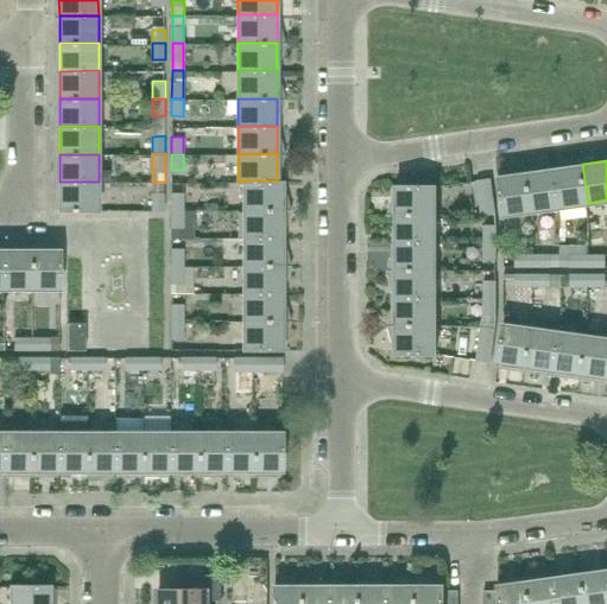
[(561,207),(588,203),(582,164),(555,169),(561,207)]
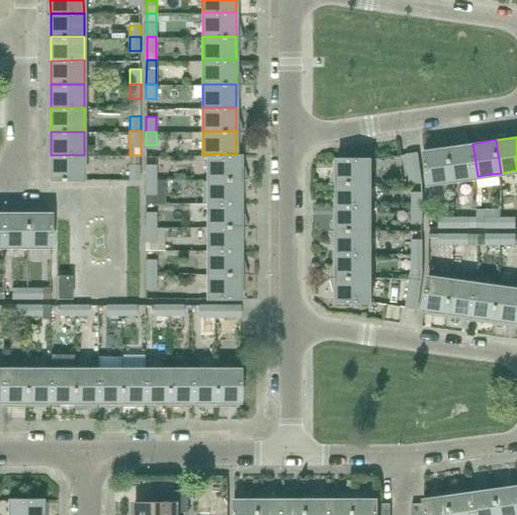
[(454,180),(478,176),(472,144),(449,147),(454,180)]
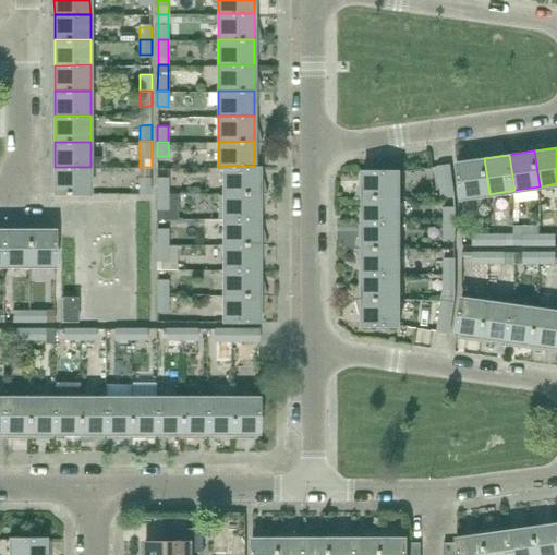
[(463,197),(489,194),(484,158),(458,161),(463,197)]
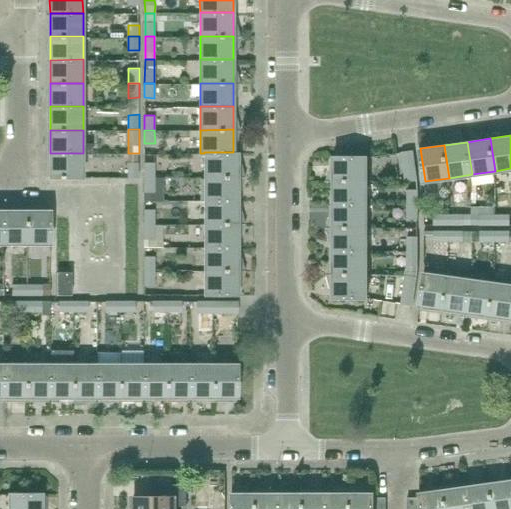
[(406,178),(418,176),(414,149),(402,150),(406,178)]
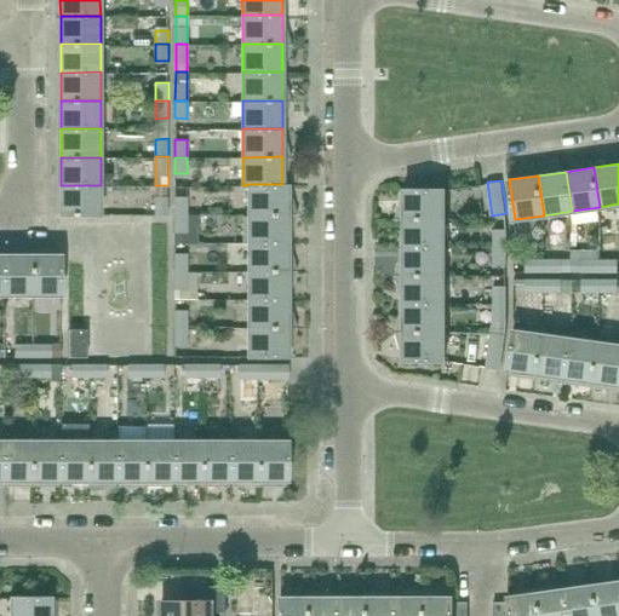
[(288,213),(288,184),(282,184),(247,184),(247,185),(247,213),(288,213)]
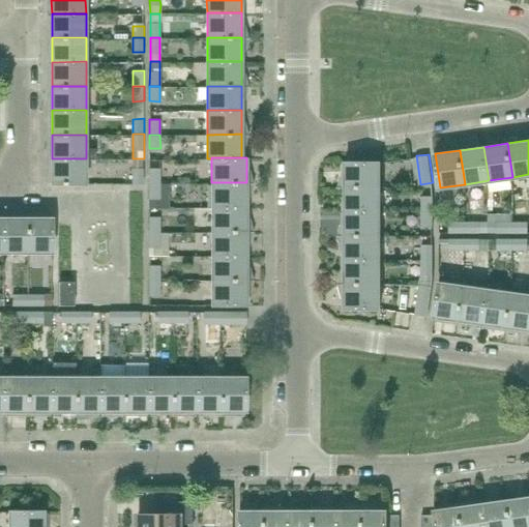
[(52,183),(86,183),(86,158),(52,158),(52,183)]
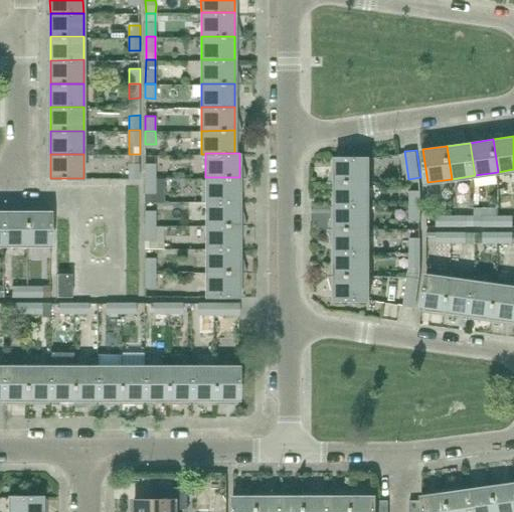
[(140,154),(129,154),(129,163),(140,162),(140,154)]
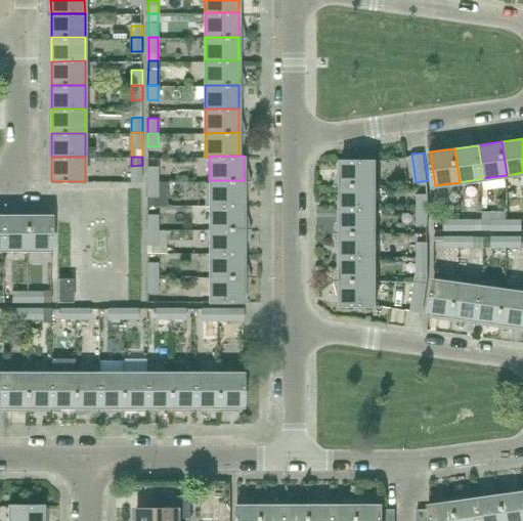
[(342,183),(376,183),(376,159),(342,159),(342,183)]
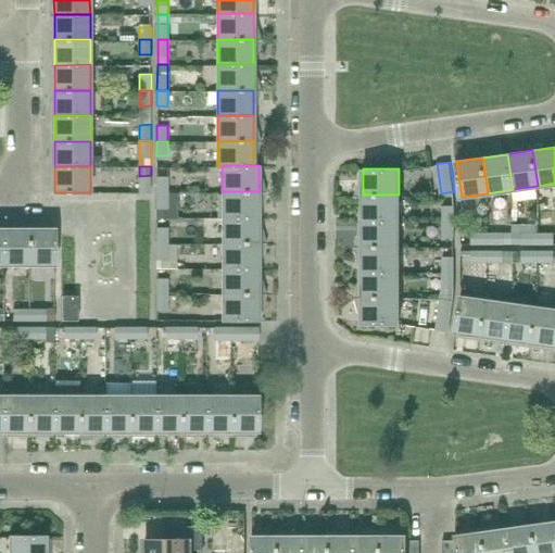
[(139,191),(150,192),(151,175),(139,176),(139,191)]
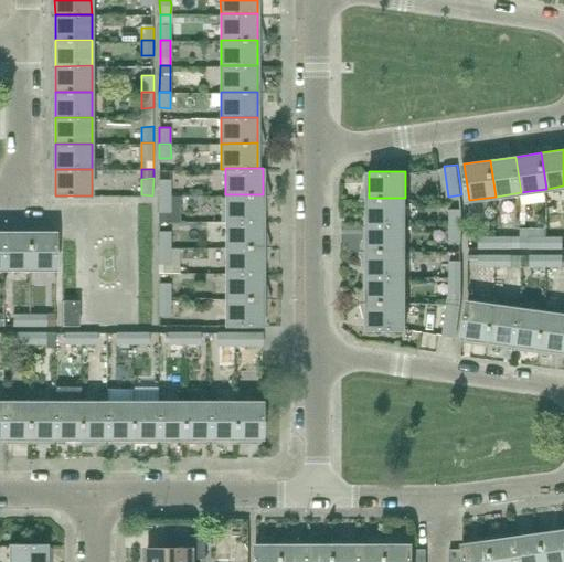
[(159,194),(170,194),(170,179),(159,178),(159,194)]
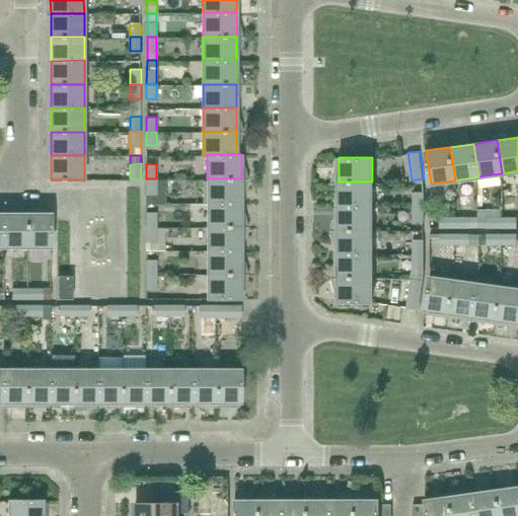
[(156,194),(156,178),(146,178),(146,194),(156,194)]
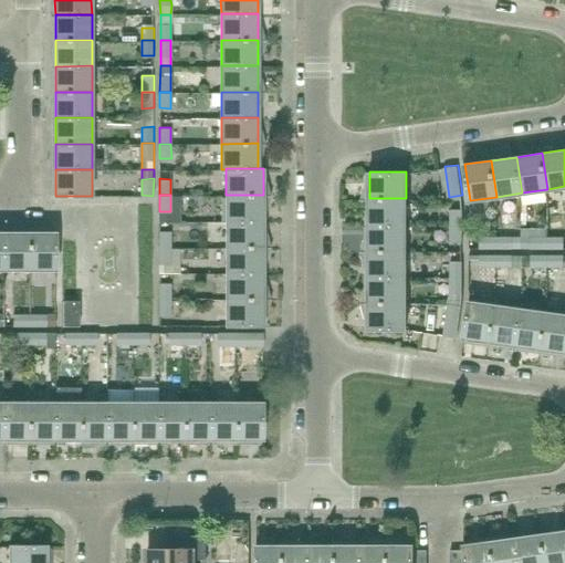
[(263,220),(263,195),(226,195),(227,220),(263,220)]
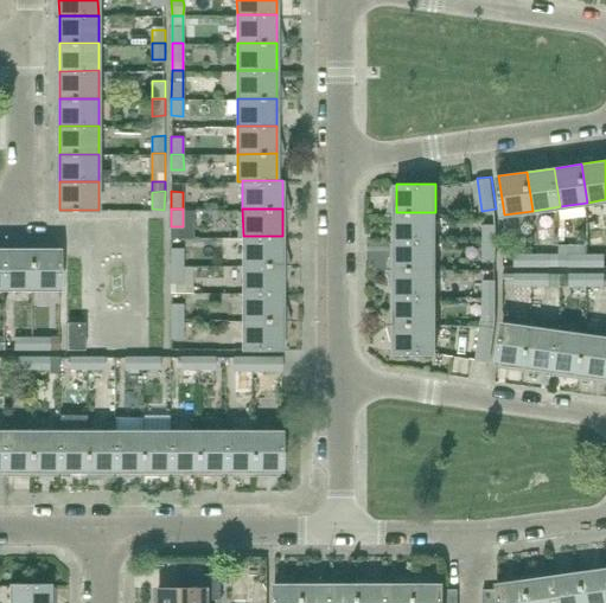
[(396,241),(435,241),(435,212),(396,212),(396,241)]
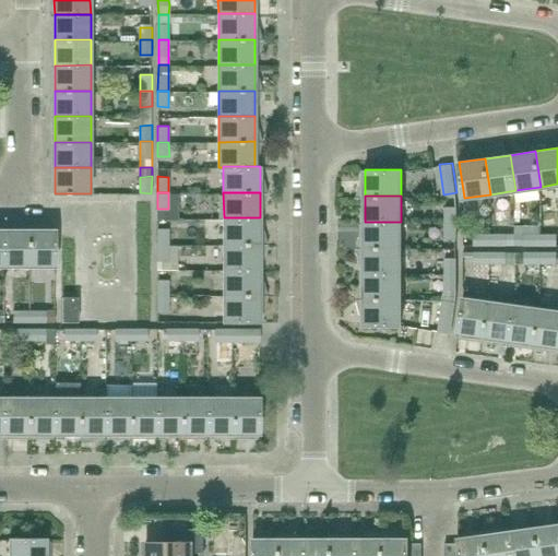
[(444,221),(456,221),(456,205),(444,205),(444,221)]
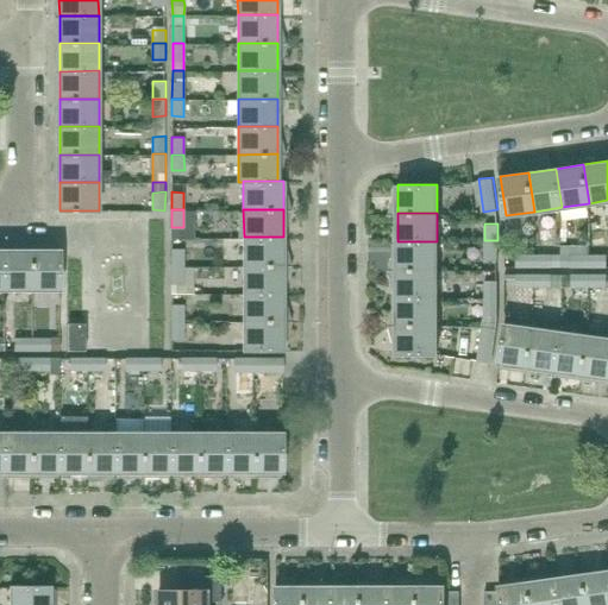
[(283,264),(283,237),(244,237),(244,264),(283,264)]
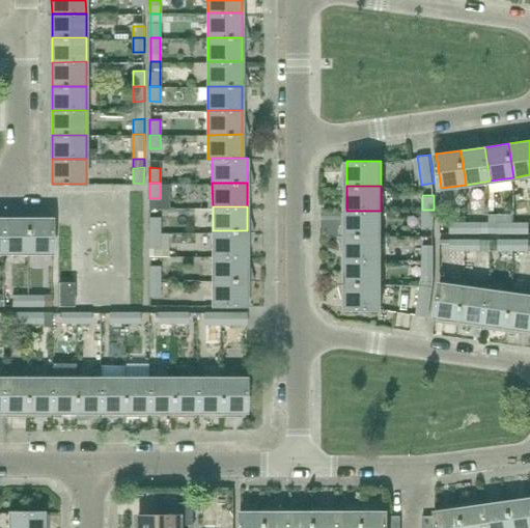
[(434,210),(422,210),(422,226),(434,226),(434,210)]
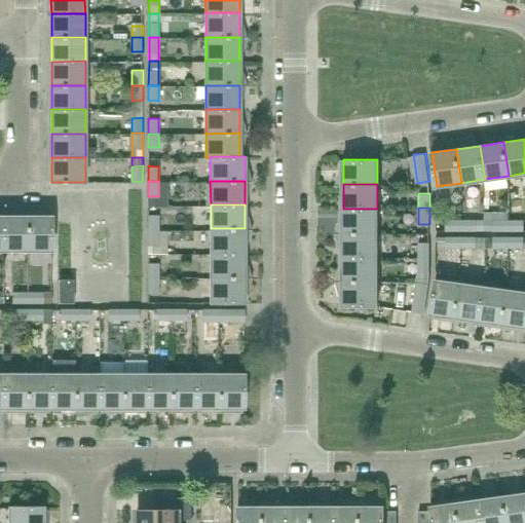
[(343,232),(377,232),(377,209),(343,209),(343,232)]
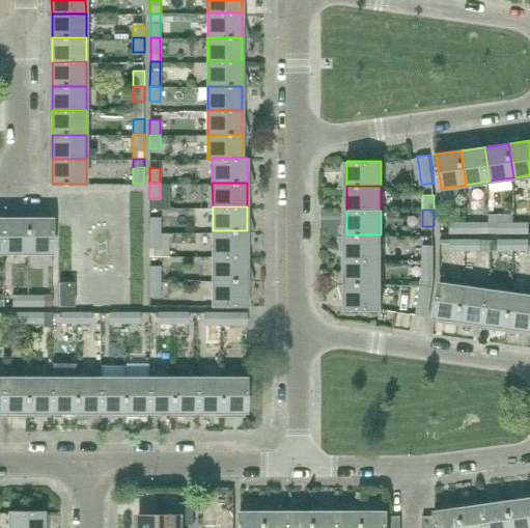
[(149,230),(160,230),(160,216),(149,216),(149,230)]
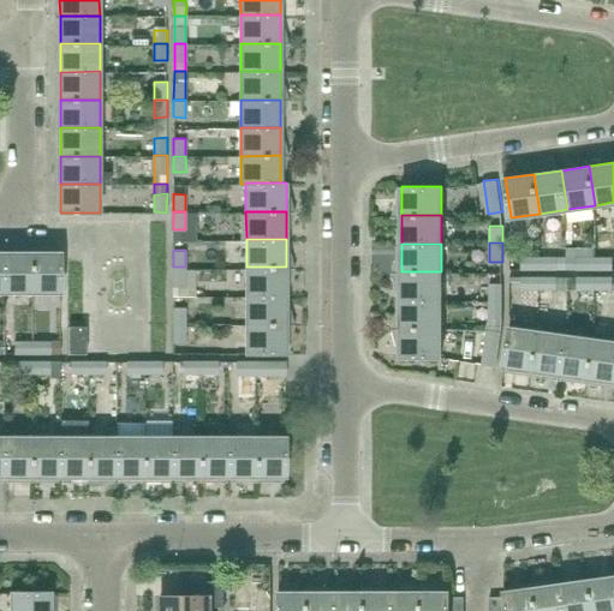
[(5,292),(33,292),(33,251),(5,251),(5,292)]
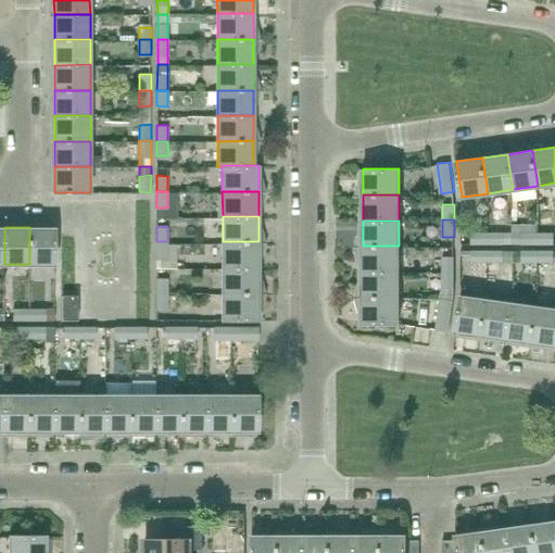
[(29,264),(55,264),(55,227),(29,227),(29,264)]
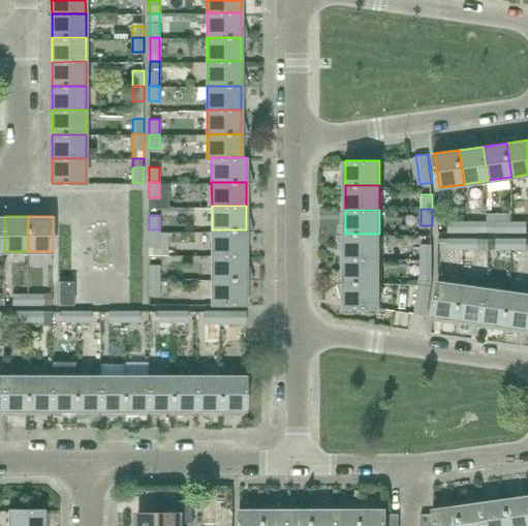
[(463,230),(463,220),(449,220),(449,230),(463,230)]
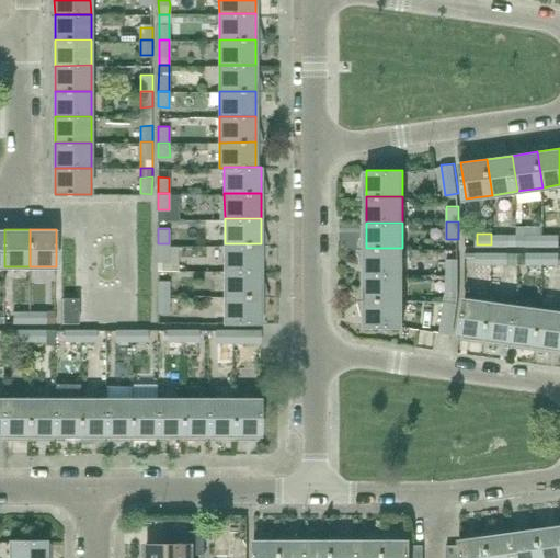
[(517,245),(517,234),(491,234),(491,245),(517,245)]
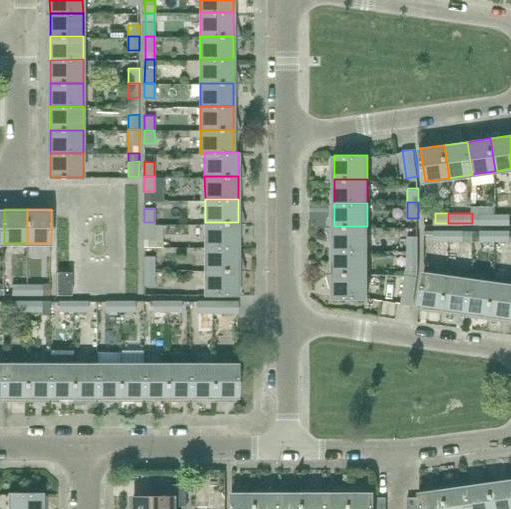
[(494,223),(494,213),(472,213),(472,223),(494,223)]
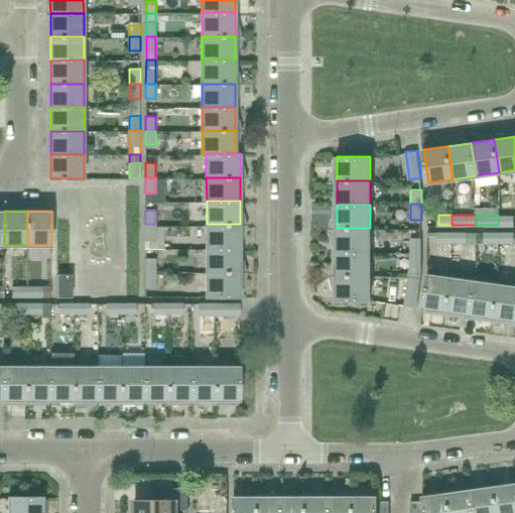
[(499,215),(498,225),(514,225),(514,215),(499,215)]
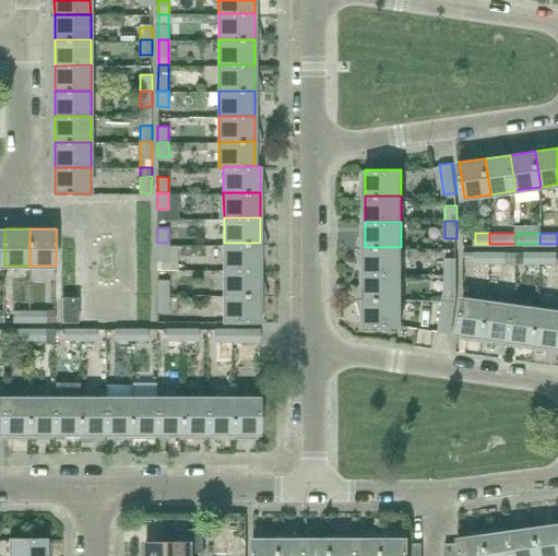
[(168,259),(168,243),(157,243),(157,260),(168,259)]
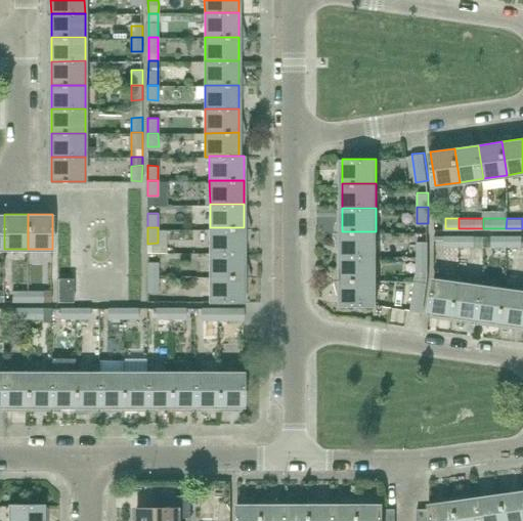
[(244,252),(244,227),(210,227),(210,252),(244,252)]
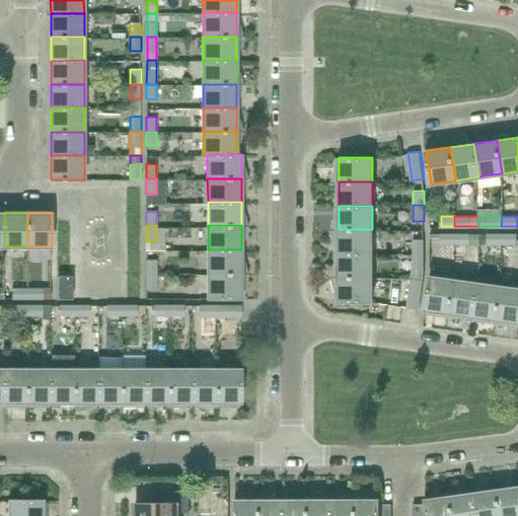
[(372,252),(372,229),(339,229),(339,252),(372,252)]
